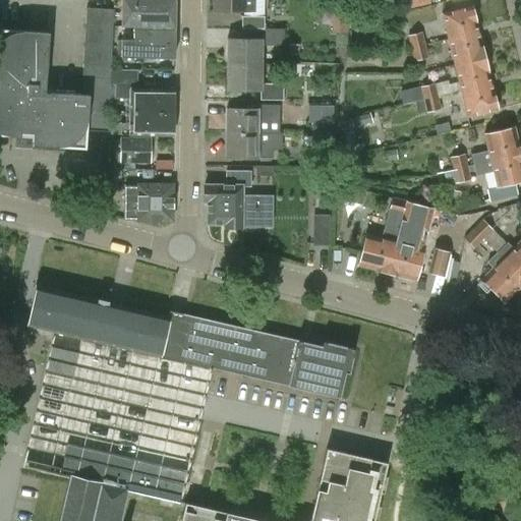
[(134,26),(133,27),(174,27),(174,0),(123,0),(123,26),(134,26)]
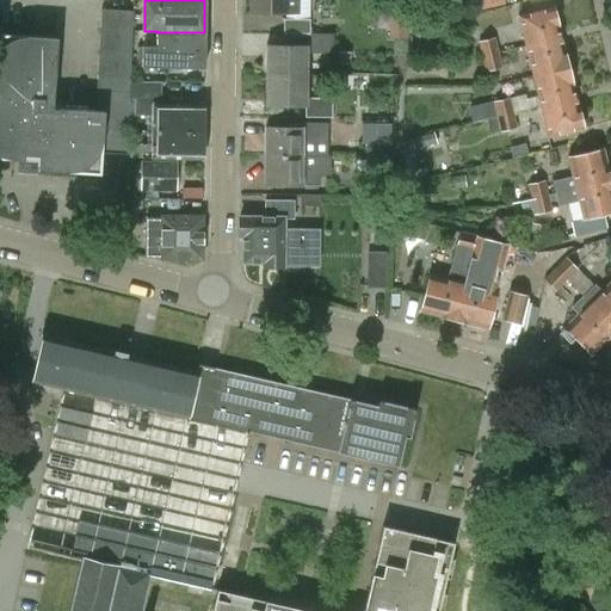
[(297,13),(296,0),(251,0),(252,13),(297,13)]
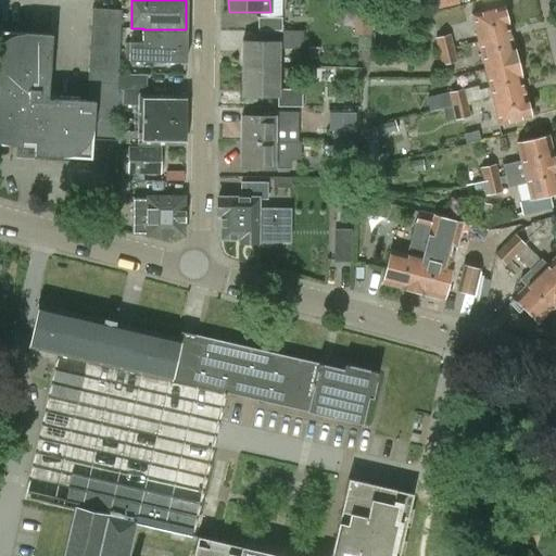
[(429,0),(432,10),(459,4),(458,0),(429,0)]
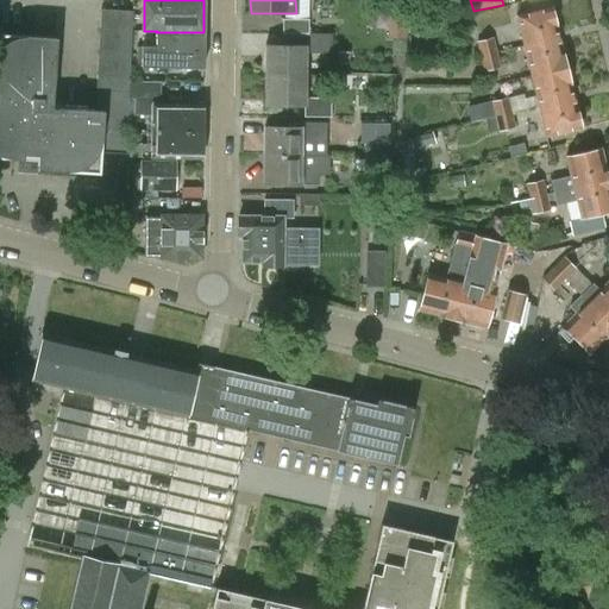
[(523,46),(559,38),(551,7),(516,16),(523,46)]
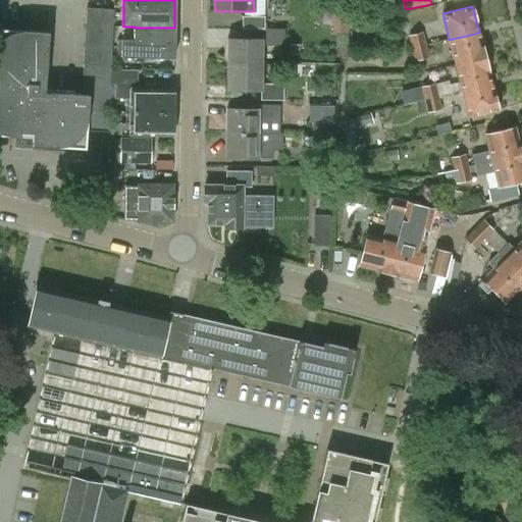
[(0,136),(30,139),(30,146),(83,150),(84,132),(105,134),(108,91),(112,12),(85,10),(79,96),(43,94),(47,34),(0,30),(0,136)]
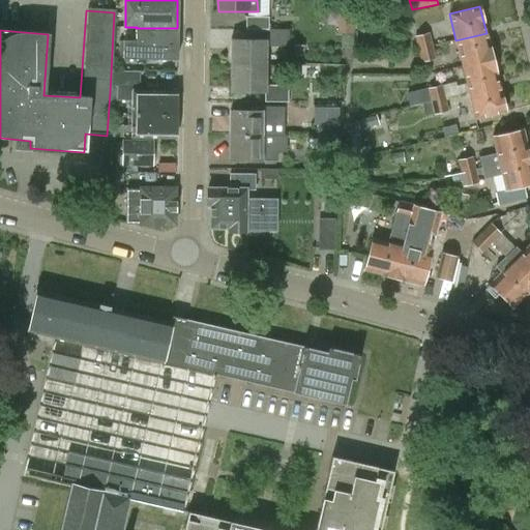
[(268,30),(269,18),(246,18),(245,30),(266,30),(268,30)]
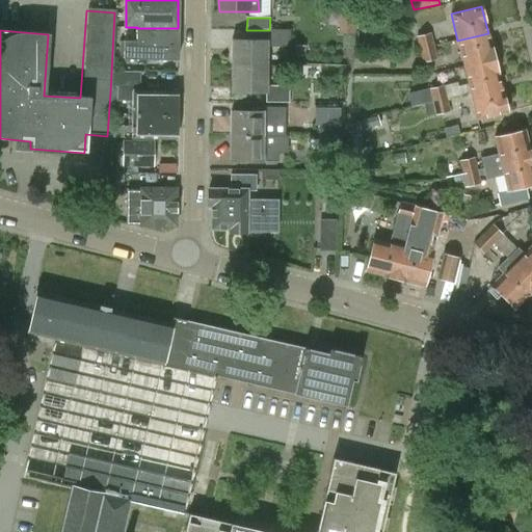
[(178,59),(178,28),(136,28),(136,42),(125,42),(124,58),(178,59)]
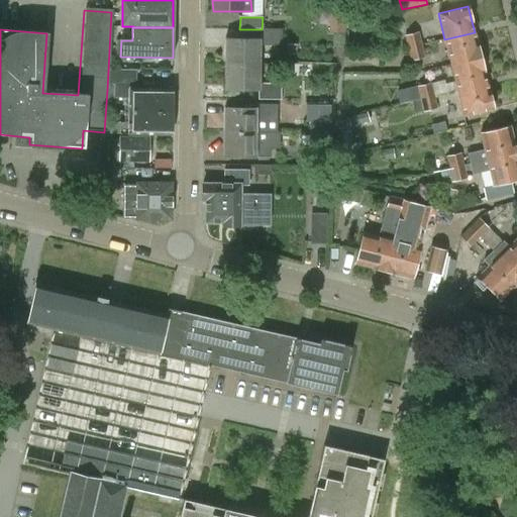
[(281,29),(262,29),(260,29),(259,39),(225,39),(225,65),(259,65),(259,45),(281,45),(281,29)]
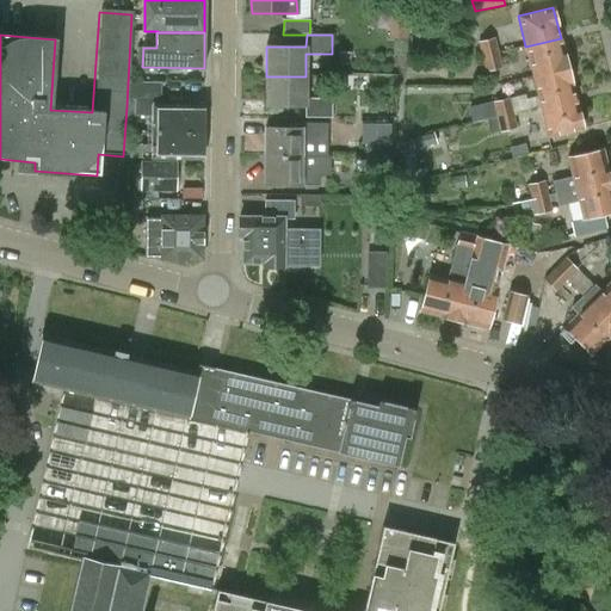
[(481,57),(498,54),(494,38),(479,42),(481,57)]
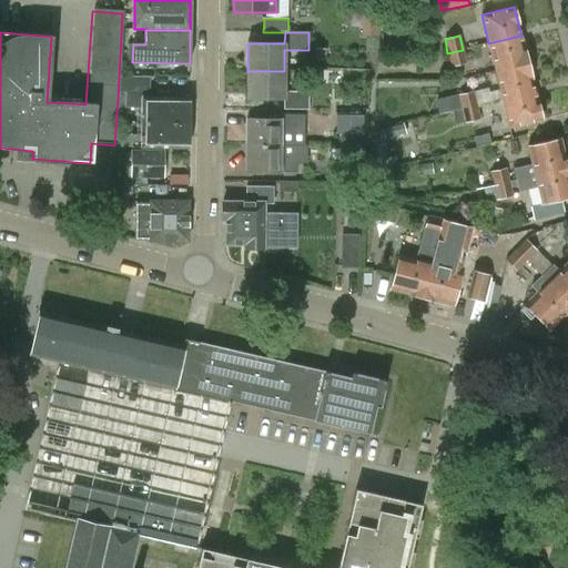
[(496,71),(528,63),(521,36),(488,43),(496,71)]
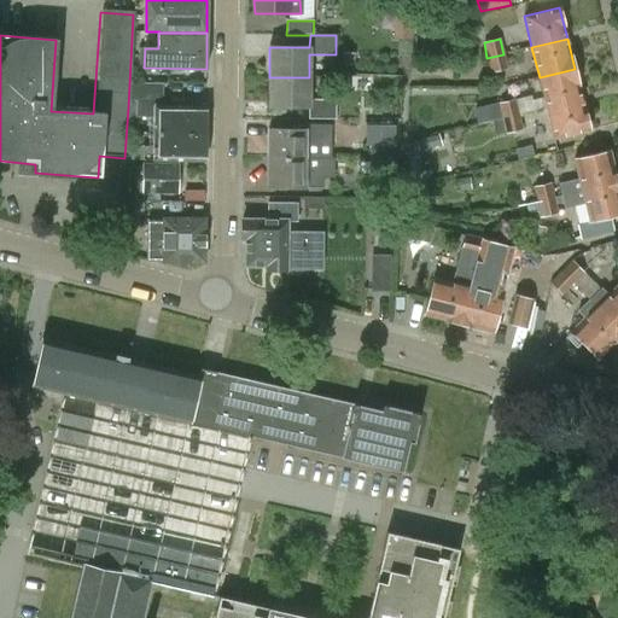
[(506,69),(503,54),(487,58),(490,73),(506,69)]
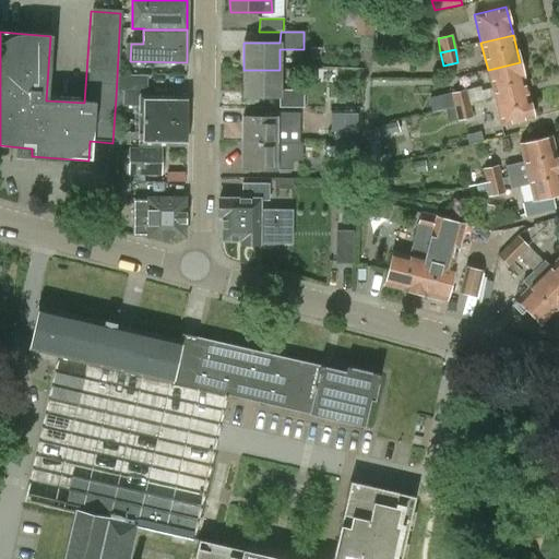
[(495,98),(526,91),(520,62),(488,70),(495,98)]
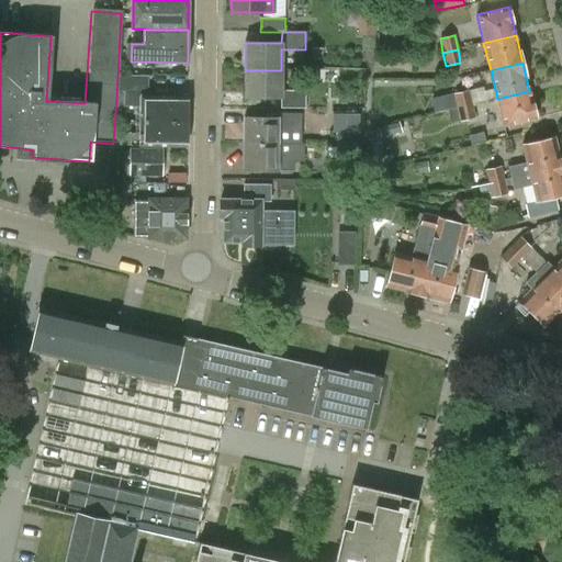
[(281,90),(281,70),(245,70),(245,98),(281,98),(281,108),(304,108),(305,91),(281,90)]
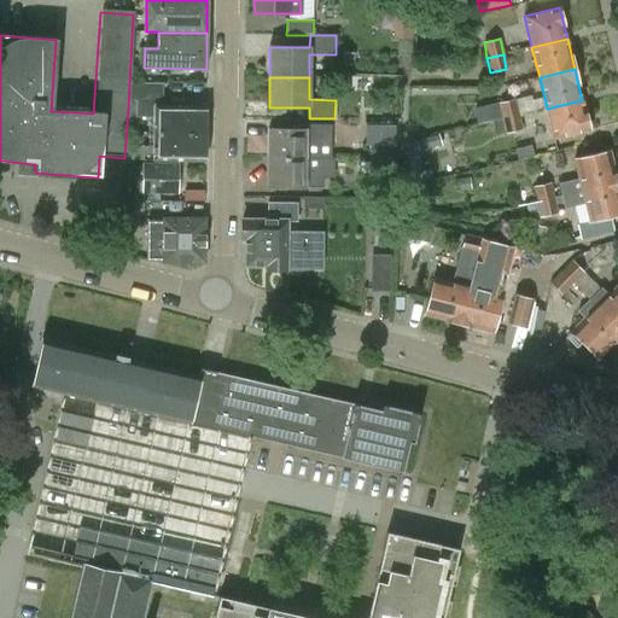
[(155,117),(153,132),(205,132),(205,106),(162,105),(163,83),(130,83),(129,117),(155,117)]
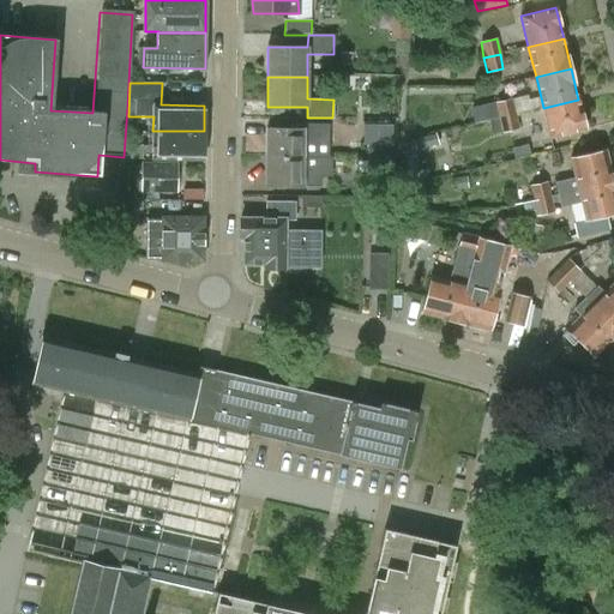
[(499,119),(516,114),(512,100),(495,103),(499,119)]
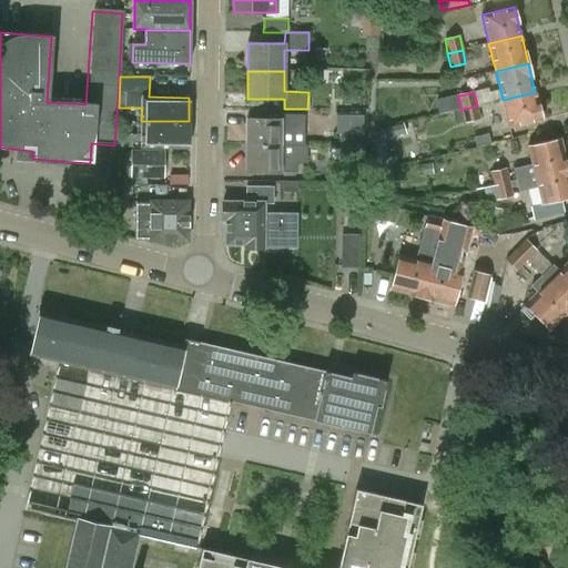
[(509,128),(541,120),(535,92),(503,100),(509,128)]
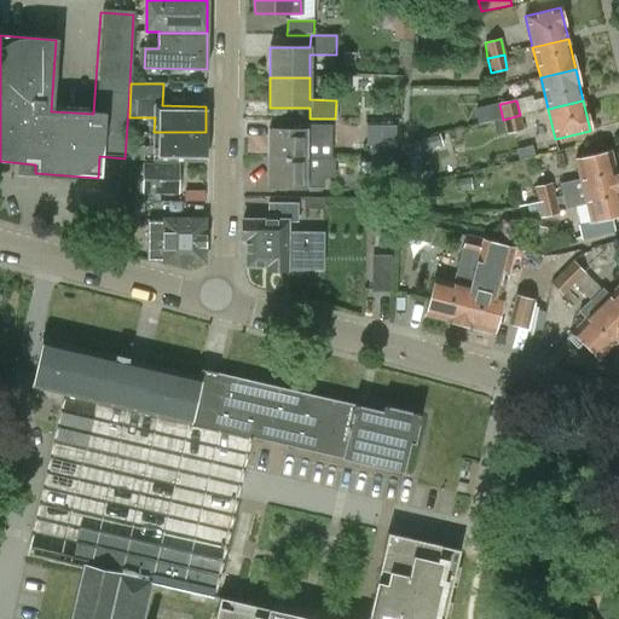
[(522,131),(520,115),(503,120),(507,134),(522,131)]
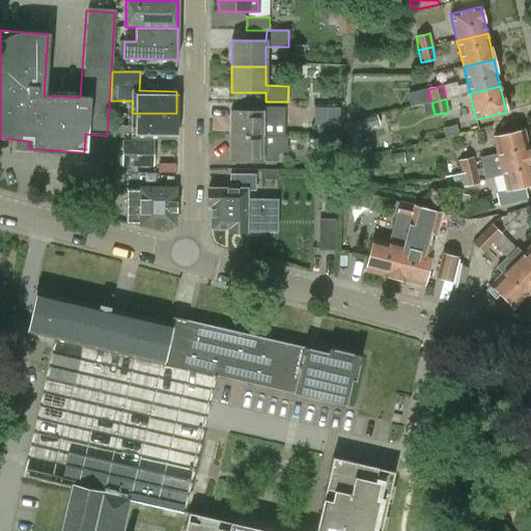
[(285,108),(262,108),(262,111),(229,111),(229,136),(287,137),(287,136),(284,136),(285,108)]
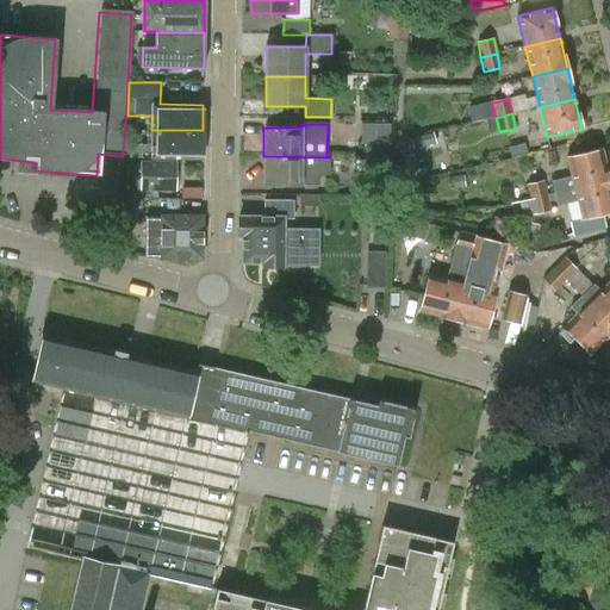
[(365,157),(390,157),(390,125),(361,124),(361,144),(365,144),(365,157)]
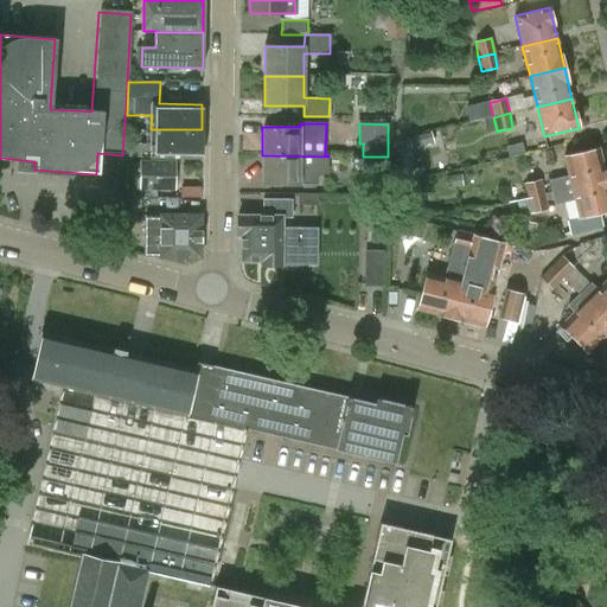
[(202,129),(151,129),(151,144),(140,142),(140,157),(200,158),(202,129)]
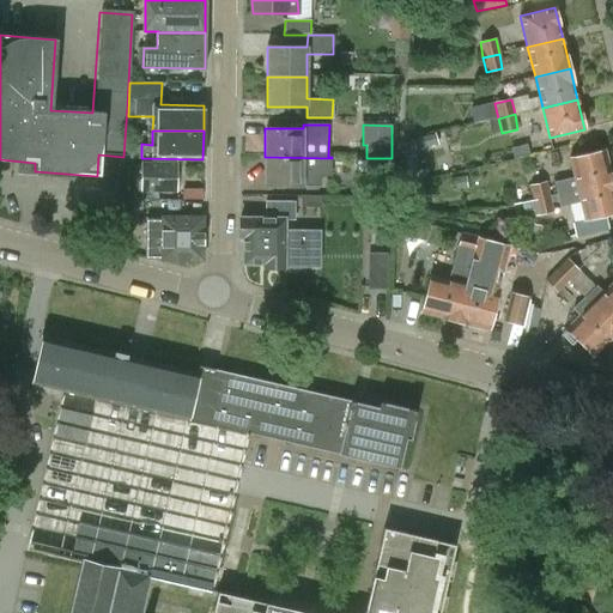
[(558,195),(612,181),(604,150),(569,158),(574,178),(554,183),(558,195)]
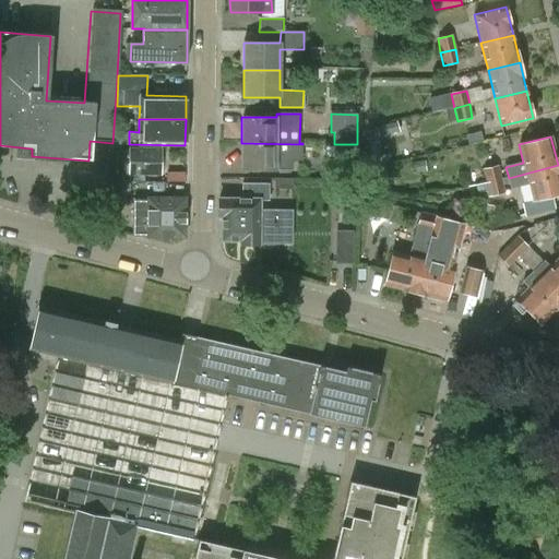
[(301,162),(302,144),(241,143),(241,169),(292,169),(292,162),(301,162)]
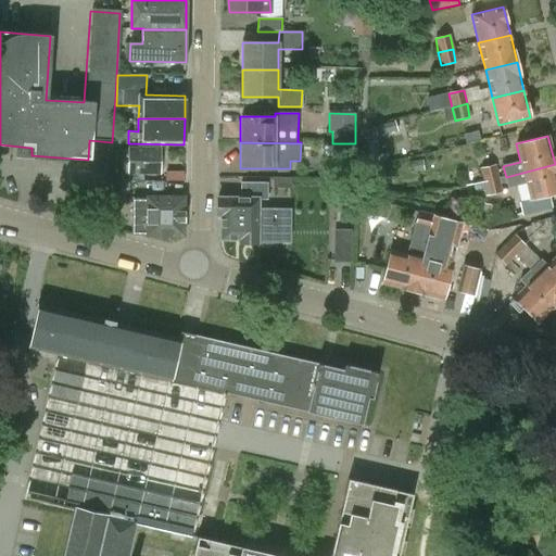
[(355,158),(355,143),(332,143),(332,158),(355,158)]
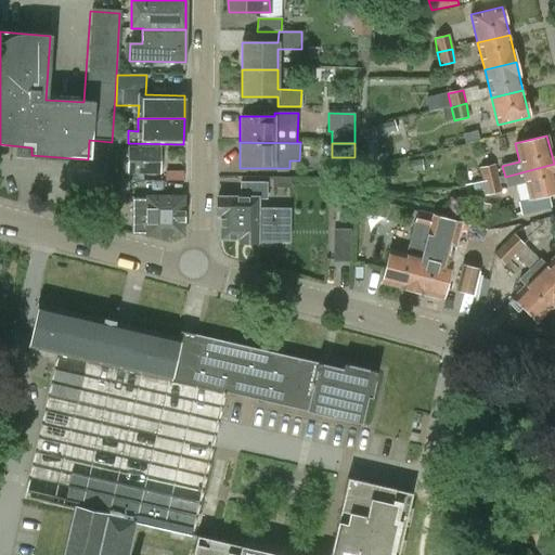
[(129,181),(129,173),(158,173),(158,149),(129,147),(129,150),(119,150),(119,181),(129,181)]
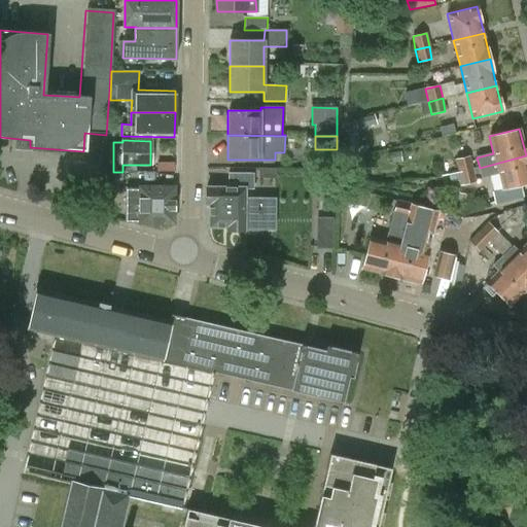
[(502,188),(526,182),(526,160),(526,155),(480,168),(482,178),(498,174),(502,188)]
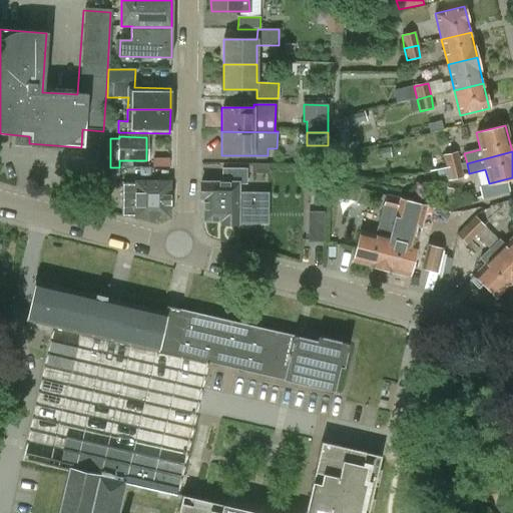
[(443,155),(446,169),(460,165),(457,152),(443,155)]
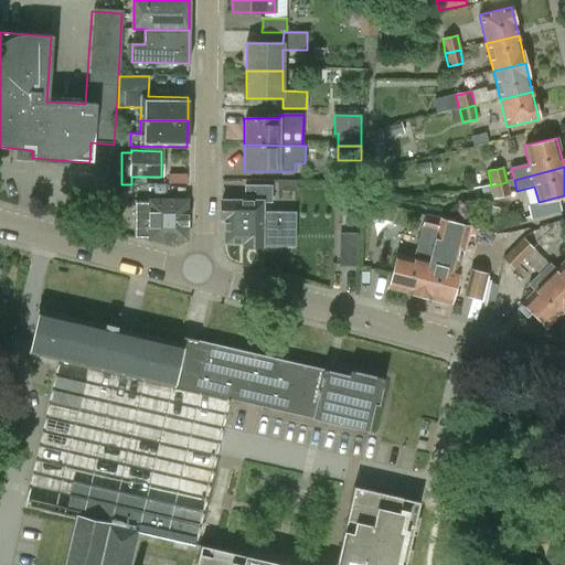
[(297,191),(297,180),(277,180),(277,191),(297,191)]
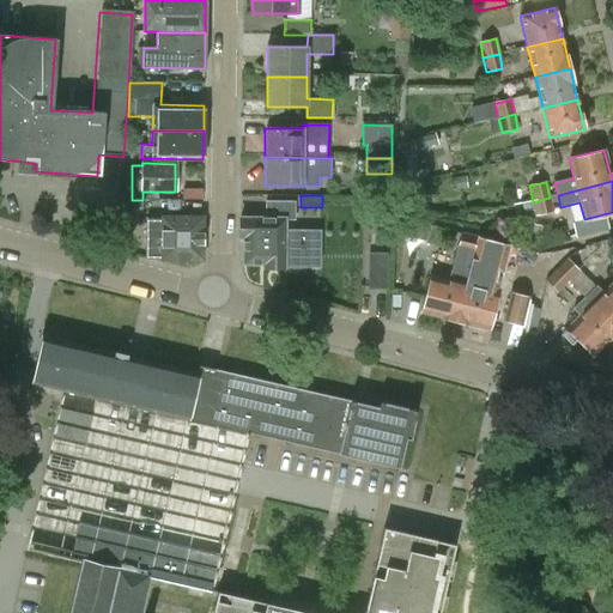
[(550,198),(533,202),(522,205),(525,218),(536,216),(553,212),(550,198)]
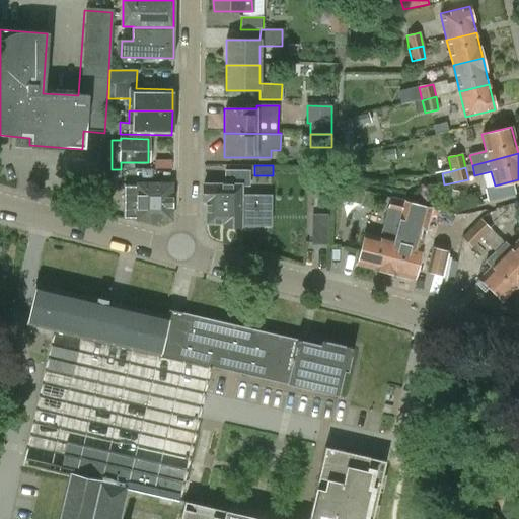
[(256,197),(242,197),(242,188),(248,188),(248,171),(225,171),(225,184),(204,184),(203,202),(206,202),(206,224),(223,224),(222,227),(242,227),(242,225),(255,225),(256,197)]
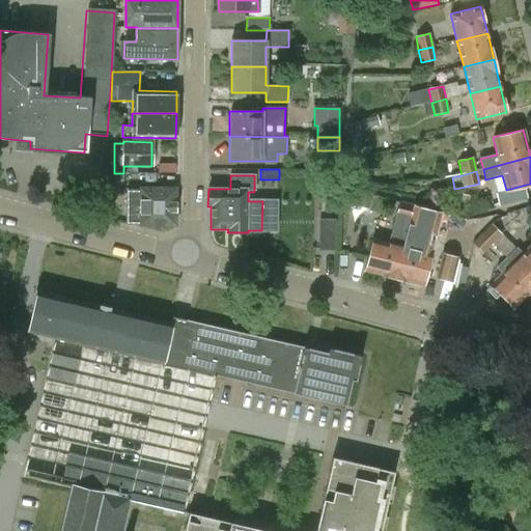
[(358,190),(347,187),(343,202),(354,205),(358,190)]
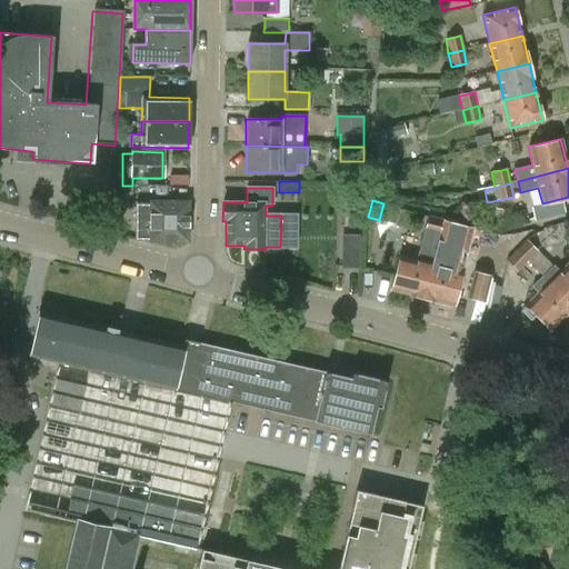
[(188,242),(188,202),(150,201),(150,205),(137,205),(137,240),(150,240),(150,241),(188,242)]
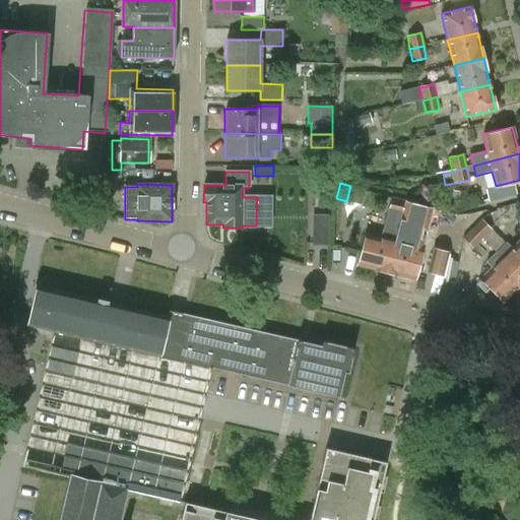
[(392,198),(389,211),(400,214),(403,201),(392,198)]
